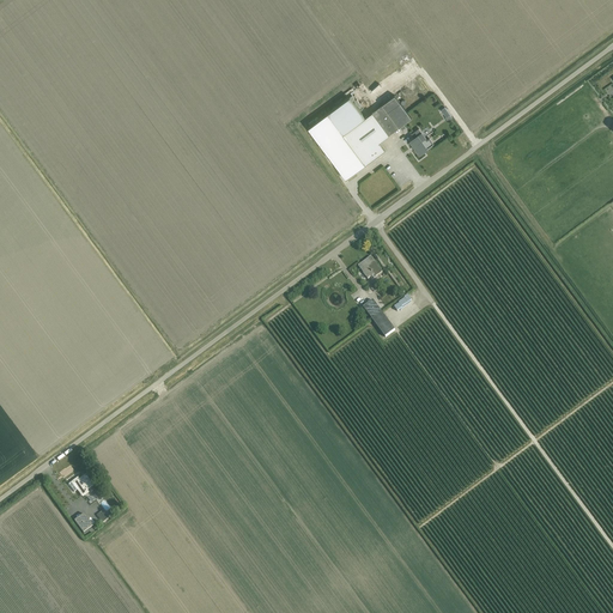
[(393,52),(395,55),(406,48),(399,37),(388,46),(393,52)]
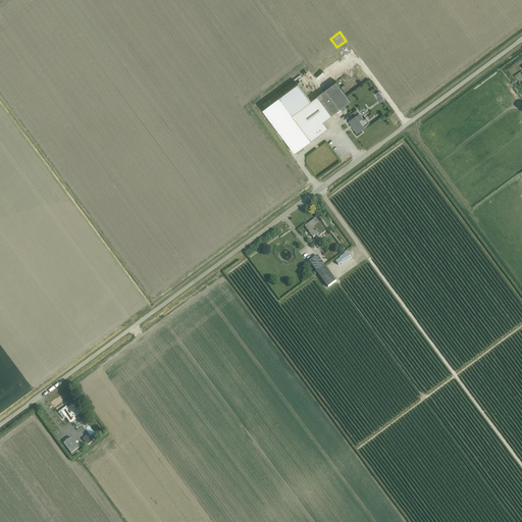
[(340,53),(324,64),(326,66),(320,70),(323,74),(343,61),(340,57),(342,56),(340,53)]
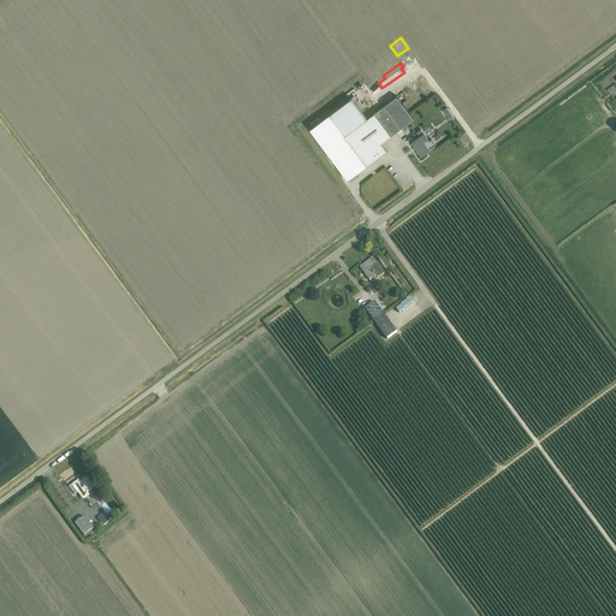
[(374,112),(391,135),(413,118),(396,95),(374,112)]
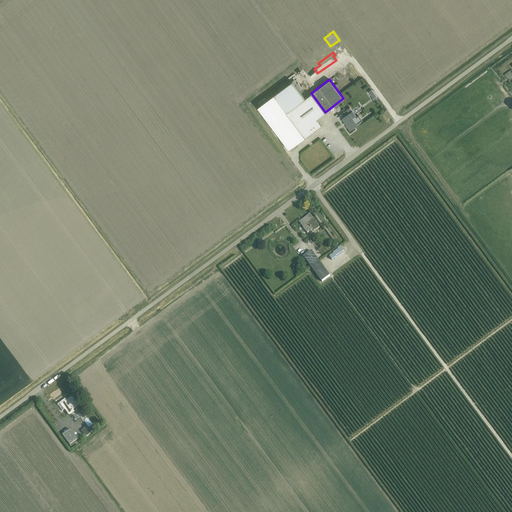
[(292,81),(273,94),(286,112),(305,98),(292,81)]
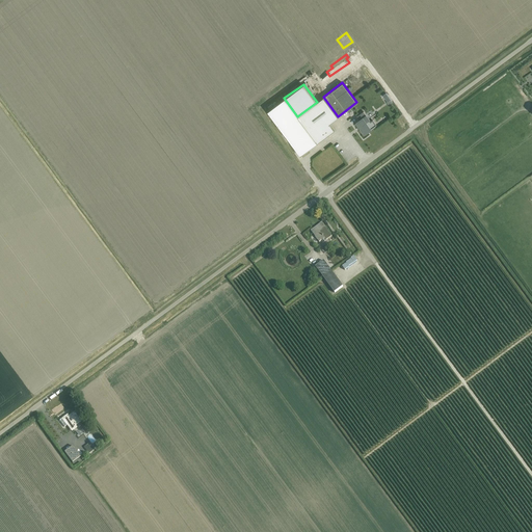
[(323,97),(297,116),(317,142),(334,130),(329,123),(338,116),(323,97)]
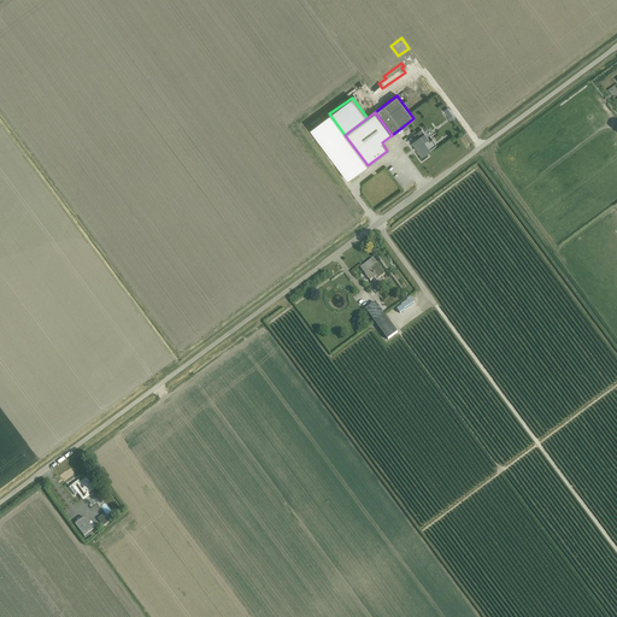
[(310,128),(348,180),(368,165),(345,135),(329,113),(310,128)]
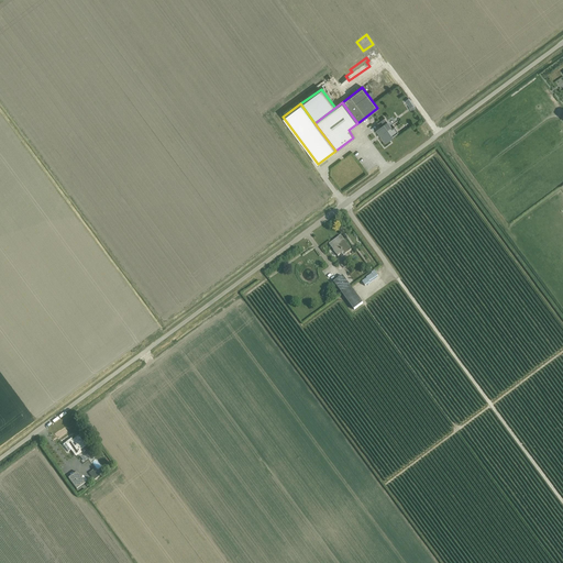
[(381,127),(377,130),(386,141),(389,139),(390,140),(397,134),(396,134),(398,132),(395,127),(393,129),(385,118),(378,123),(381,127)]
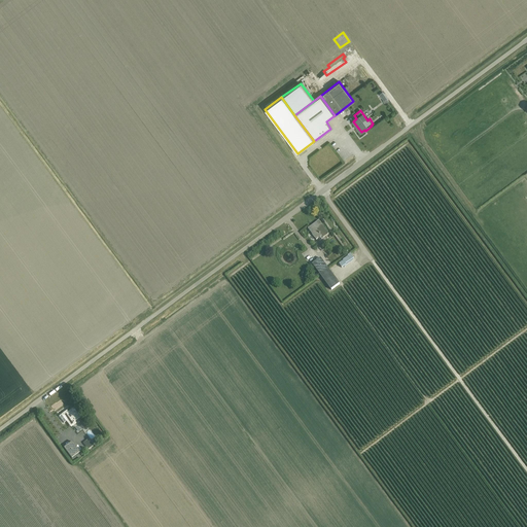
[(308,229),(310,231),(316,240),(321,236),(323,238),(328,234),(319,220),(308,229)]
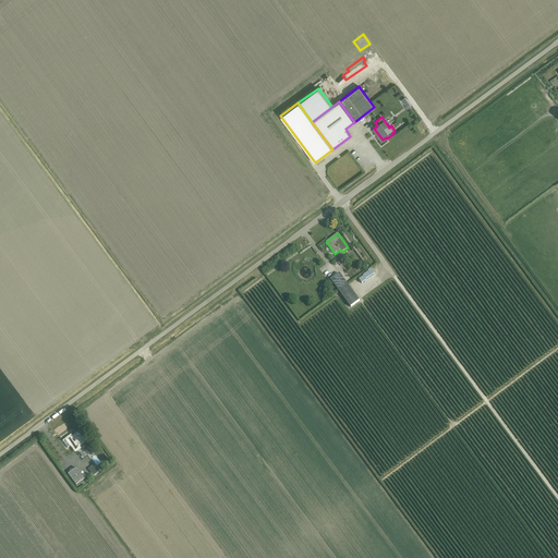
[(338,291),(348,284),(339,274),(330,280),(338,291)]
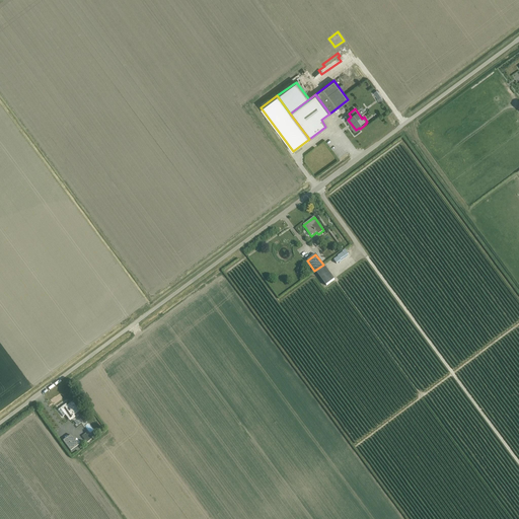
[(335,280),(323,265),(314,271),(325,286),(335,280)]
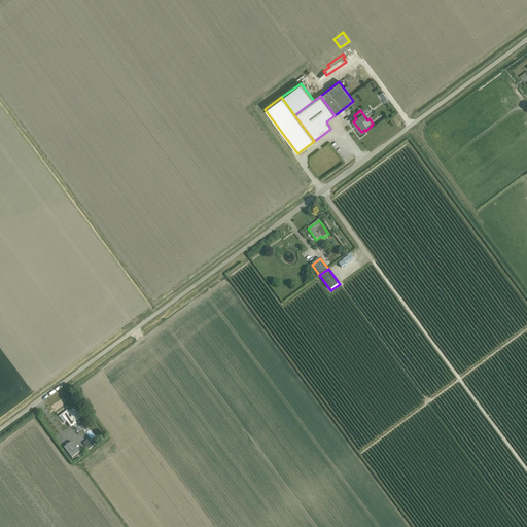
[(76,421),(80,418),(73,409),(68,413),(67,411),(61,415),(71,429),(78,424),(76,421)]
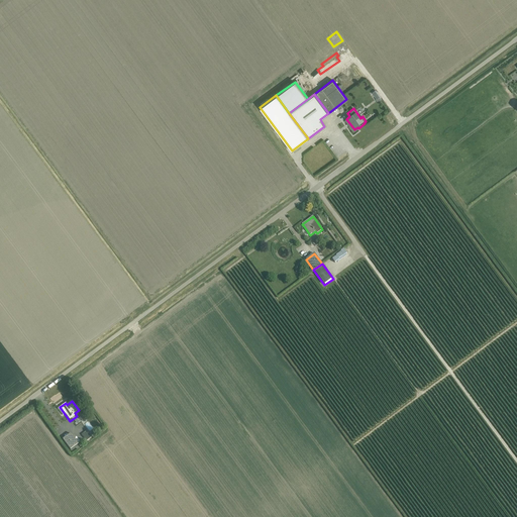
[(57,404),(54,406),(59,414),(62,412),(57,404)]
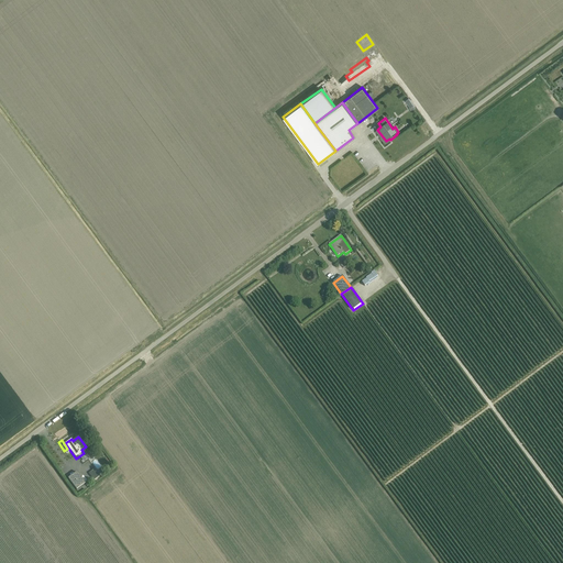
[(94,481),(99,476),(94,470),(88,473),(94,481)]
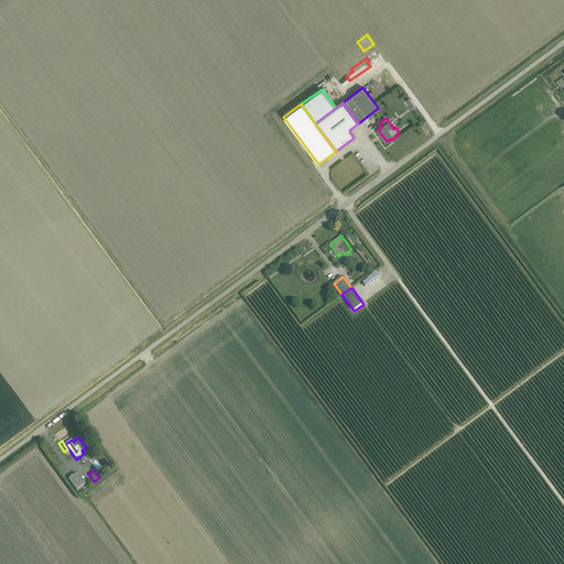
[(82,487),(85,485),(77,473),(68,479),(76,491),(77,491),(82,487)]
